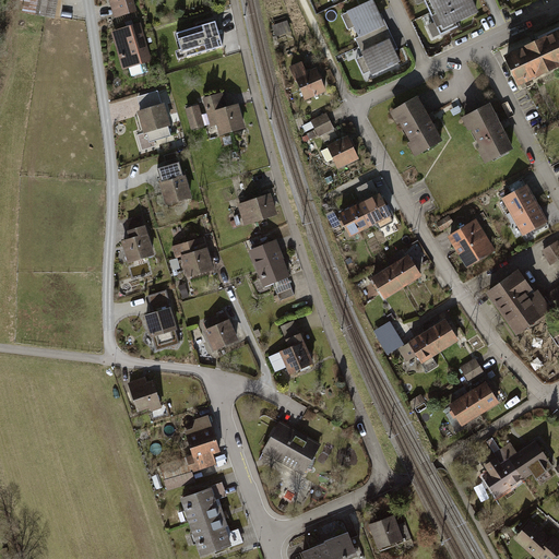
[(26,0),(25,11),(55,16),(57,0),(26,0)]
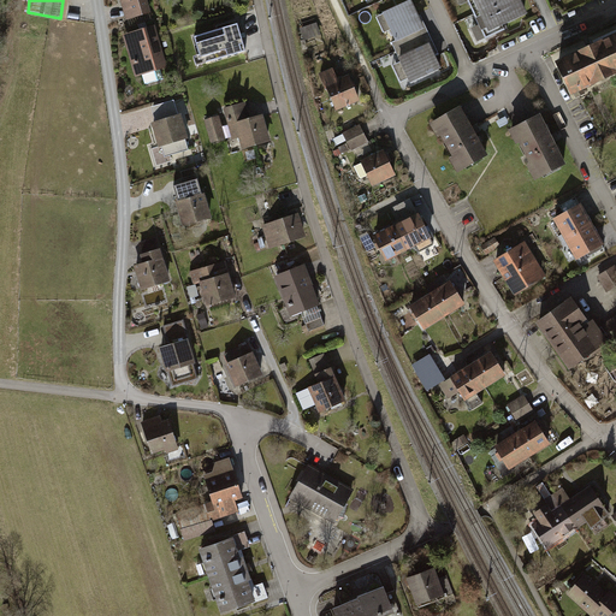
[(147,0),(120,0),(129,22),(153,15),(147,0)]
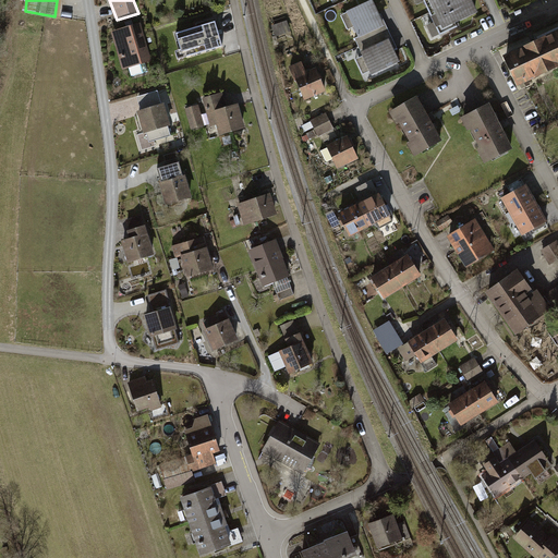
[(374,0),(349,11),(360,38),(386,28),(374,0)]
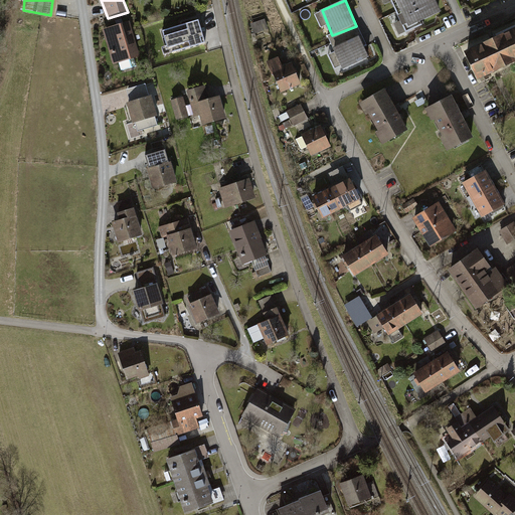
[(435,0),(393,0),(406,27),(441,12),(435,0)]
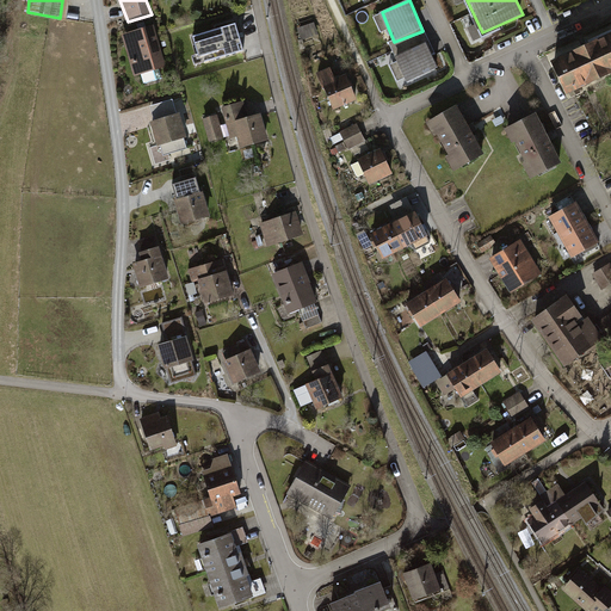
[(244,49),(235,22),(192,35),(197,51),(191,53),(195,65),(244,49)]
